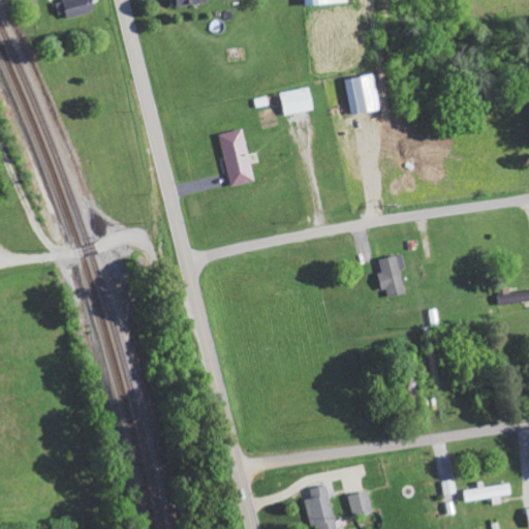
[(69,19),(94,11),(90,0),(64,0),(57,2),(60,12),(66,10),(69,19)]
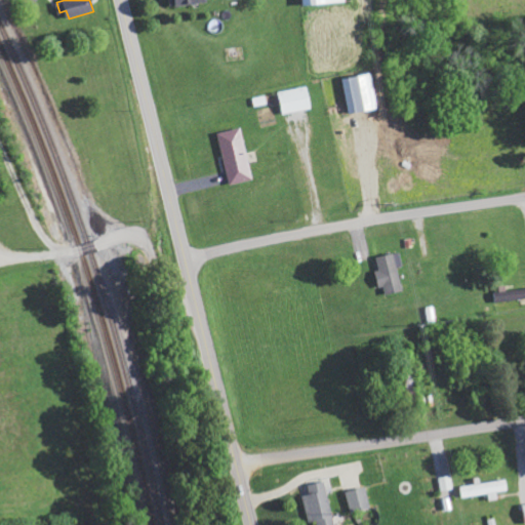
[(349,114),(377,109),(370,73),(341,78),(349,114)]
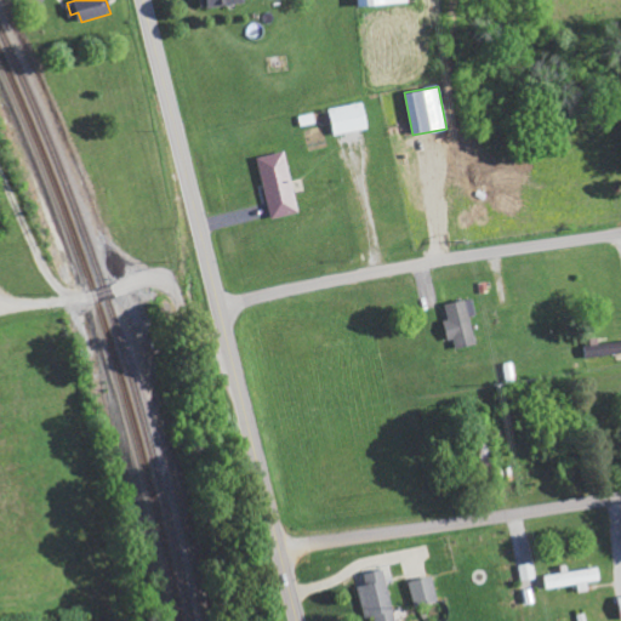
[(369,130),(366,104),(330,107),(332,134),(369,130)]
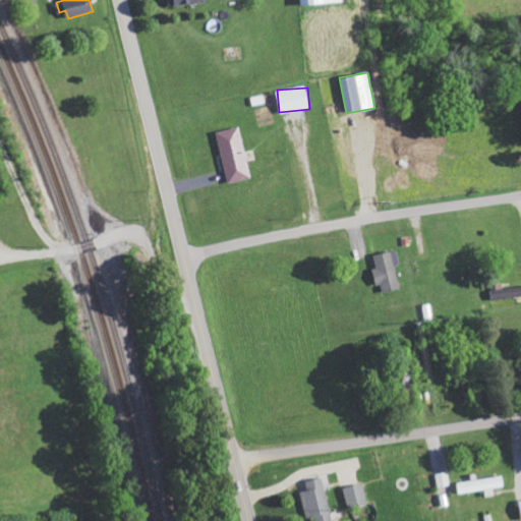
[(218,131),(226,183),(250,179),(242,127),(218,131)]
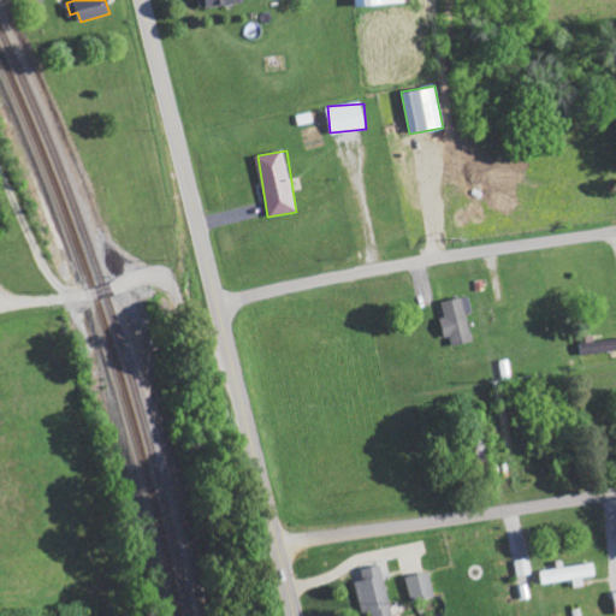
[(454,347),(475,341),(468,314),(474,312),(471,296),(443,302),(446,315),(442,318),(446,337),(451,336),(454,347)]
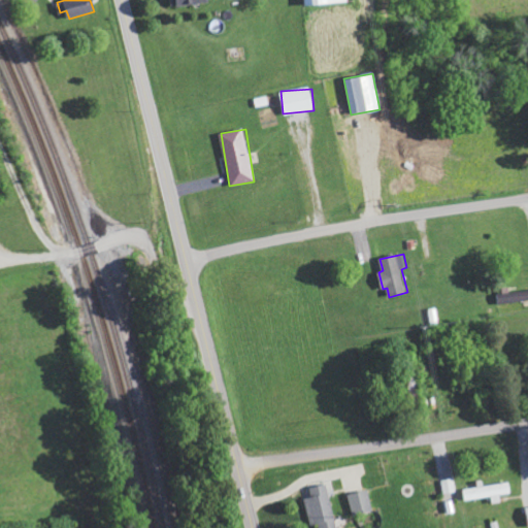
[(527,290),(500,295),(502,304),(527,300),(527,290)]
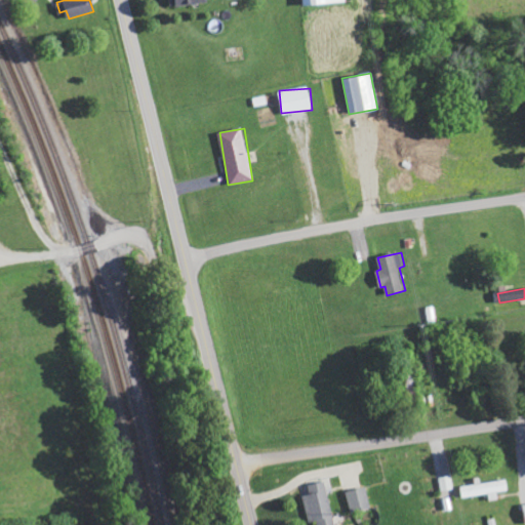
[(487,494),(488,501),(498,499),(497,492),(510,491),(508,479),(479,483),(479,484),(459,487),(460,498),(487,494)]
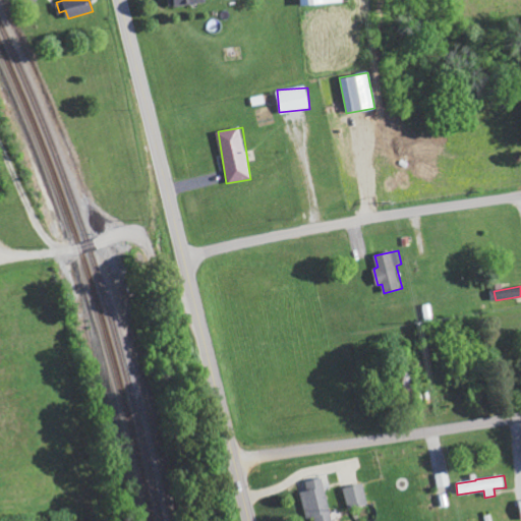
[(301,491),(308,519),(314,517),(314,520),(334,520),(324,477),(307,481),(309,489),(301,491)]
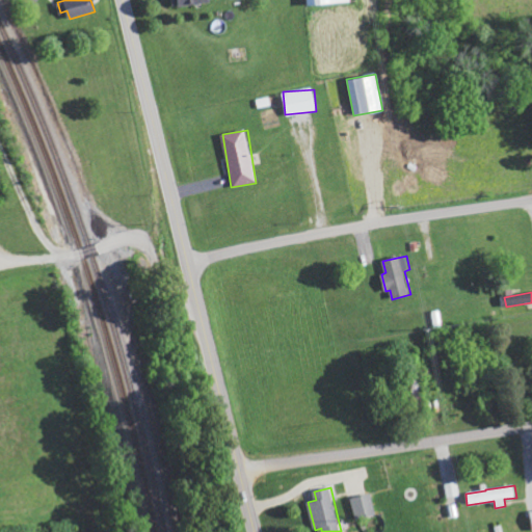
[(351,499),(356,520),(377,514),(373,494),(351,499)]
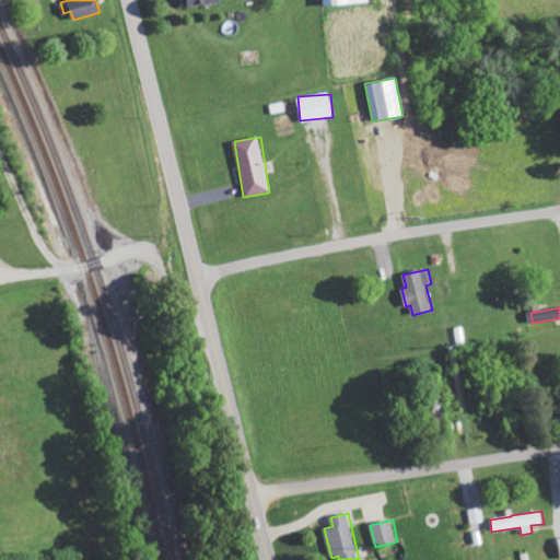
All buildings are outlined.
